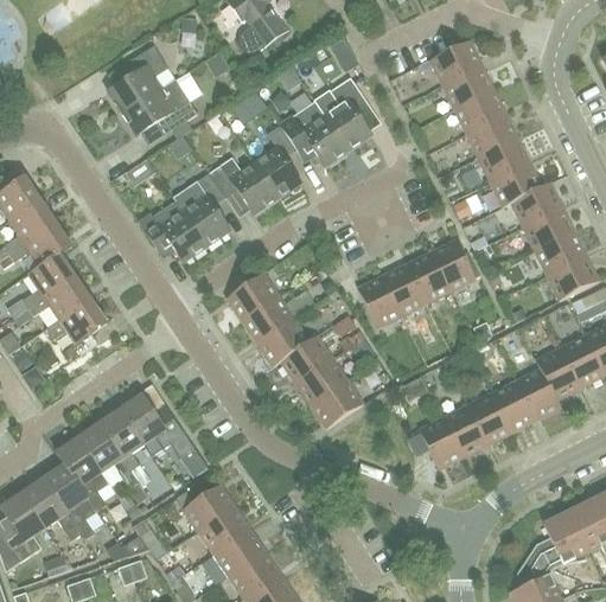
[(286,29),(266,1),(267,0),(227,0),(241,20),(244,18),(249,24),(243,27),(238,31),(237,34),(236,39),(237,44),(240,50),(246,51),(252,52),(257,49),(263,44),(265,44),(286,29)]
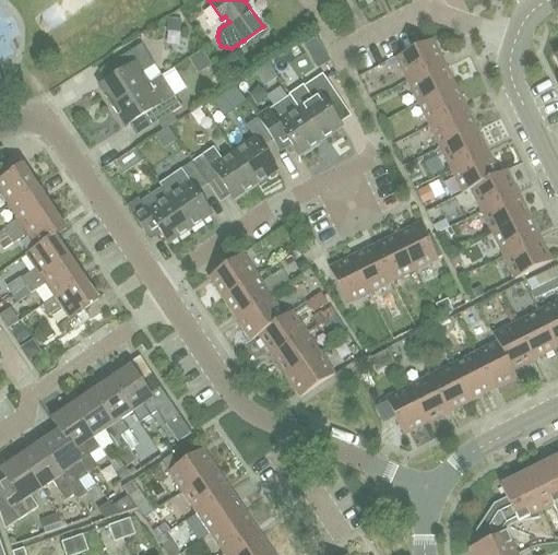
[(406,78),(443,59),(431,36),(395,55),(406,78)]
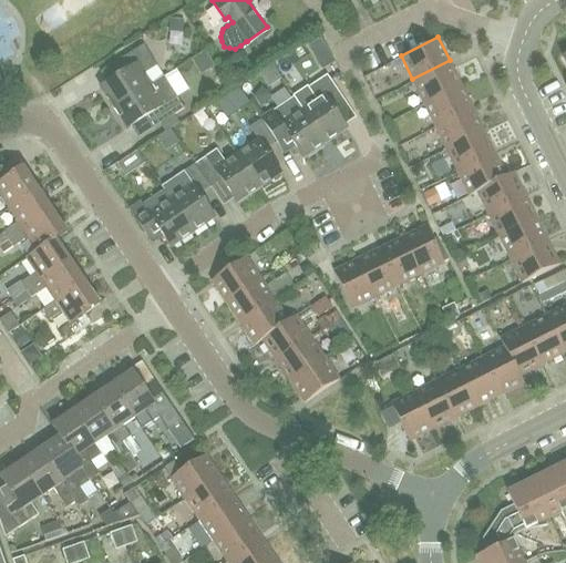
[(112,105),(150,81),(143,70),(156,62),(143,41),(119,57),(126,68),(99,84),(112,105)]
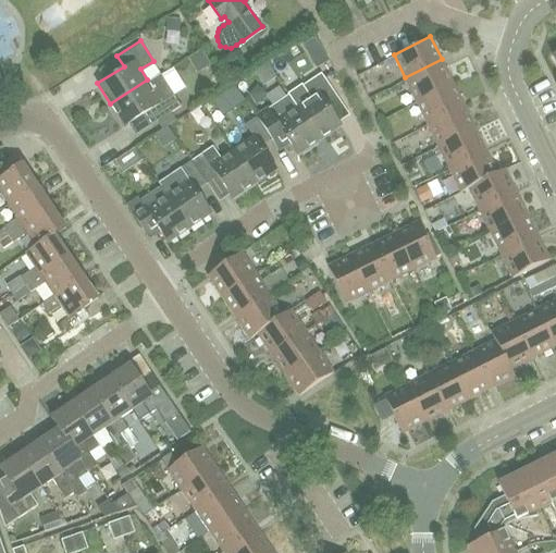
[(416,99),(453,82),(442,59),(405,77),(416,99)]
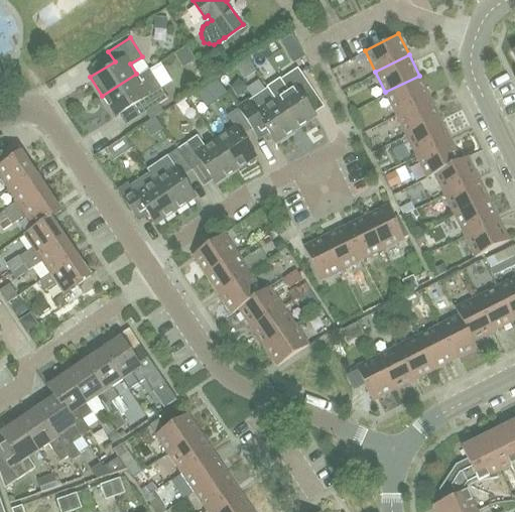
[(162,55),(152,61),(163,82),(174,76),(162,55)]
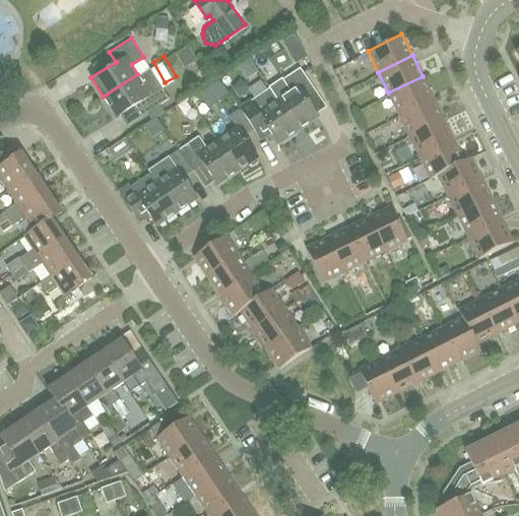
[(277,98),(298,128),(318,115),(304,93),(314,86),(299,65),(282,77),(281,76),(268,85),(268,86),(276,99),(277,98)]
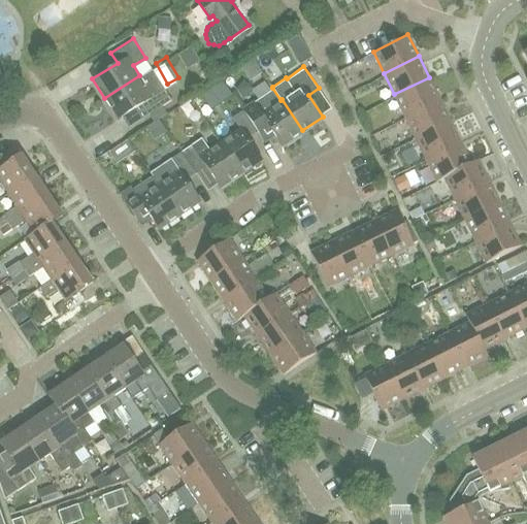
[(104,98),(117,117),(141,101),(149,111),(170,98),(158,78),(152,68),(139,75),(104,98)]
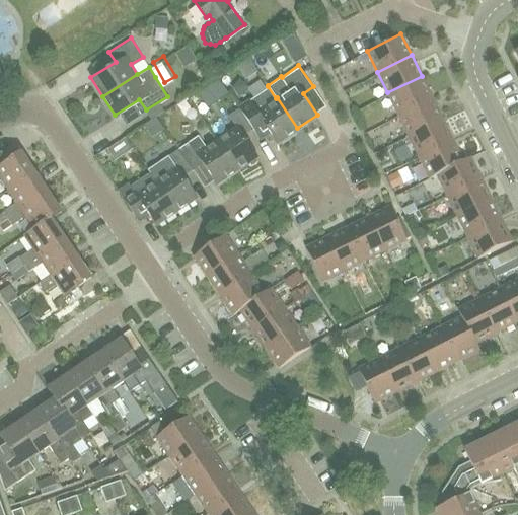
[(397,114),(432,96),(422,76),(387,92),(397,114)]
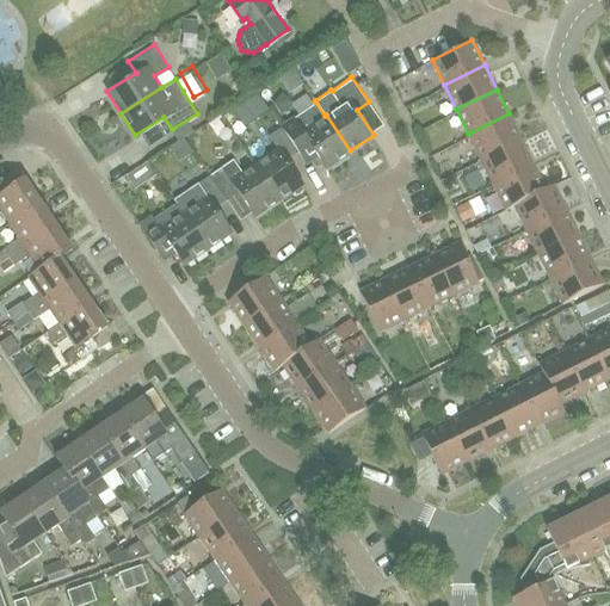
[(233,107),(245,124),(267,109),(257,92),(233,107)]
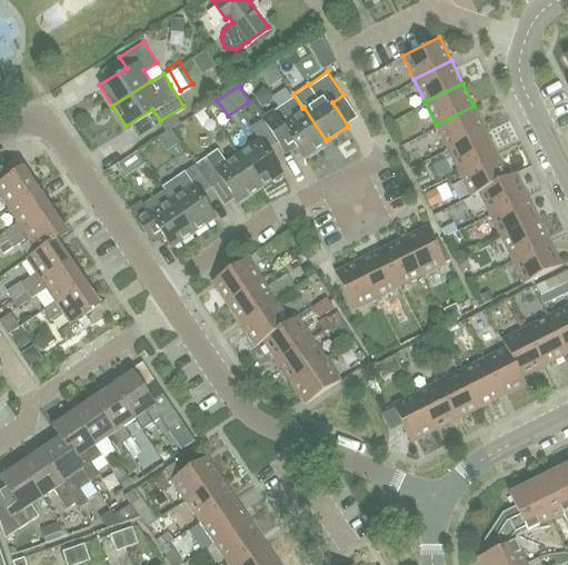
[(326,140),(304,107),(302,108),(294,95),(261,117),(277,140),(285,151),(296,144),(304,156),(326,140)]
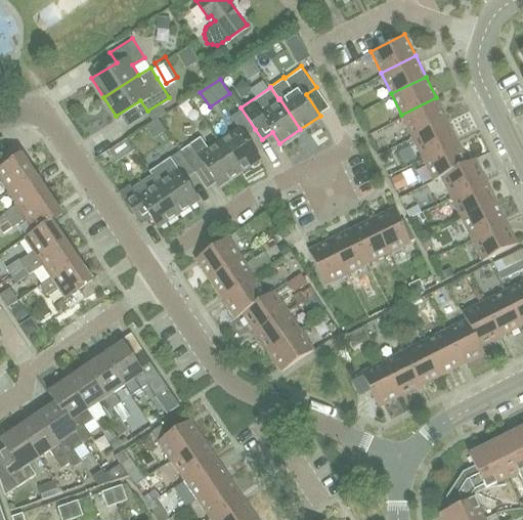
[(411,135),(446,119),(436,97),(401,115),(411,135)]
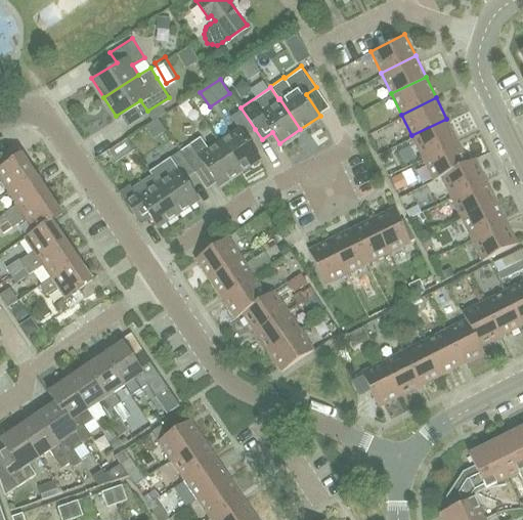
[(245,135),(255,129),(241,107),(229,114),(238,126),(218,140),(238,171),(259,157),(245,135)]
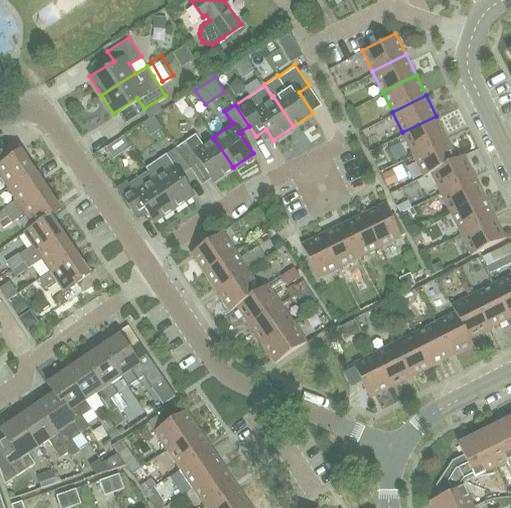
[(412,153),(446,136),(436,116),(402,132),(412,153)]
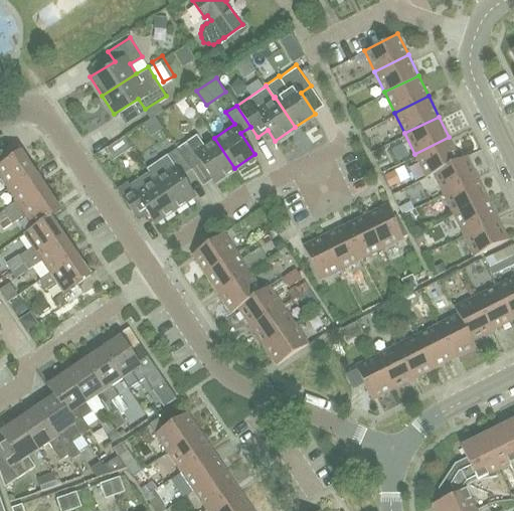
[(234,168),(214,138),(204,145),(195,132),(186,139),(176,146),(190,167),(200,160),(214,181),(234,168)]
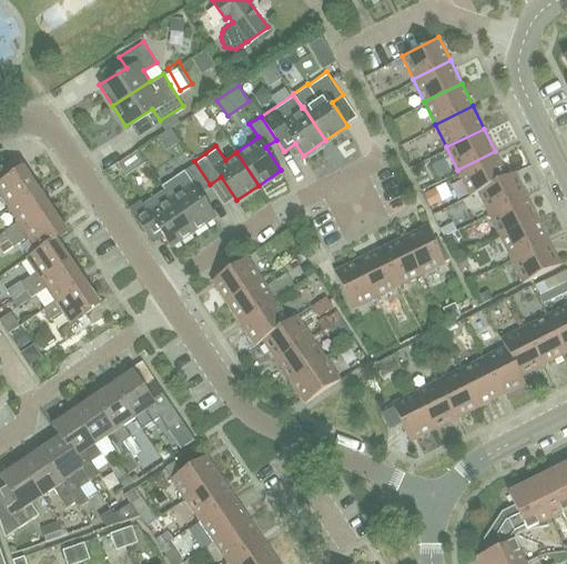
[(477,189),(514,170),(514,169),(506,173),(495,151),(457,170),(469,193),(477,189)]
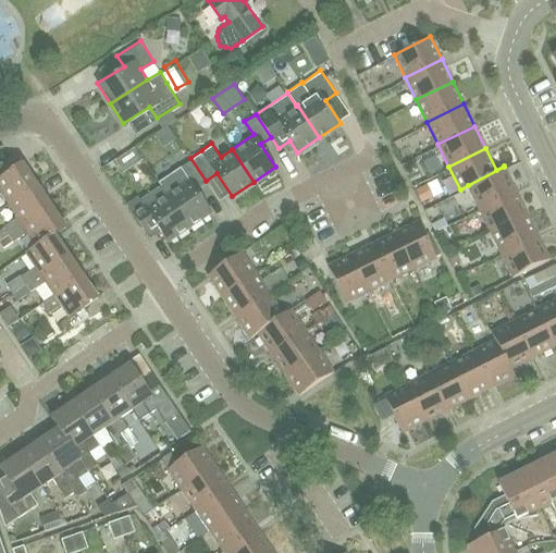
[(206,181),(190,158),(158,180),(160,183),(167,193),(188,225),(211,210),(195,188),(206,181)]
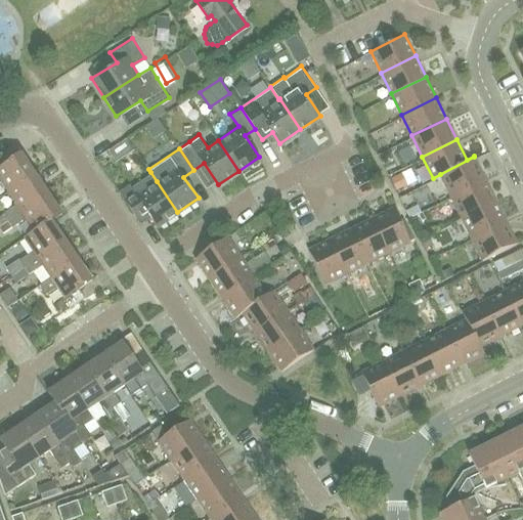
[(0,178),(7,189),(35,171),(20,150),(7,160),(1,150),(0,152),(0,178)]
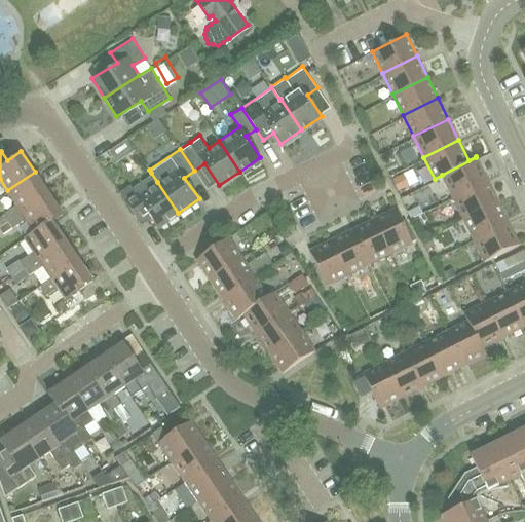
[(452,195),(487,179),(476,157),(442,175),(452,195)]
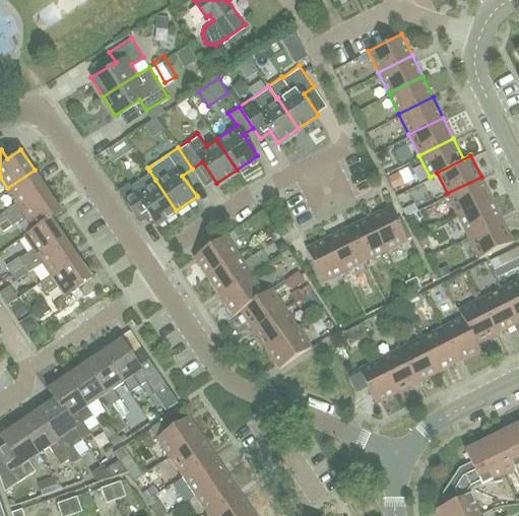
[(0,221),(48,189),(35,170),(7,188),(15,200),(0,210),(0,221)]
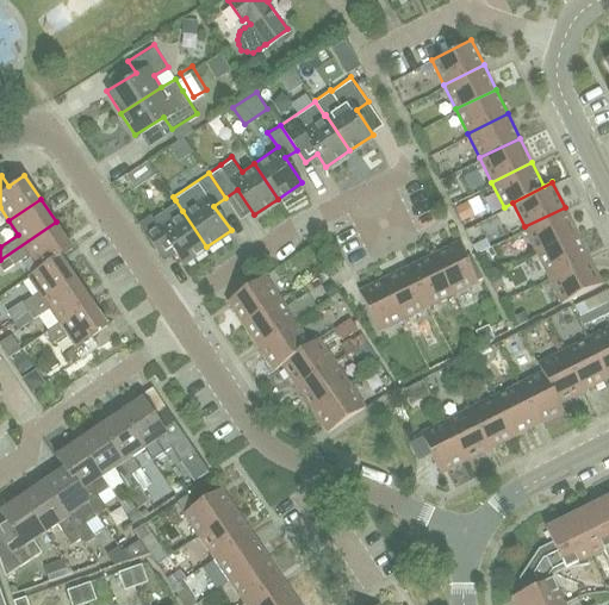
[(182,262),(206,247),(182,211),(175,200),(151,216),(149,212),(137,220),(162,259),(175,250),(182,262)]
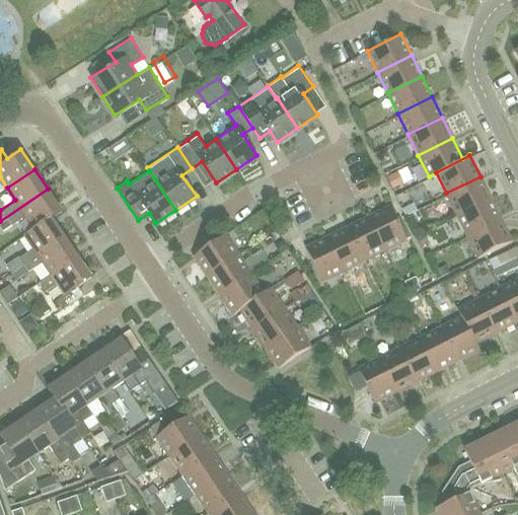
[(456,214),(491,197),(481,176),(446,193),(456,214)]
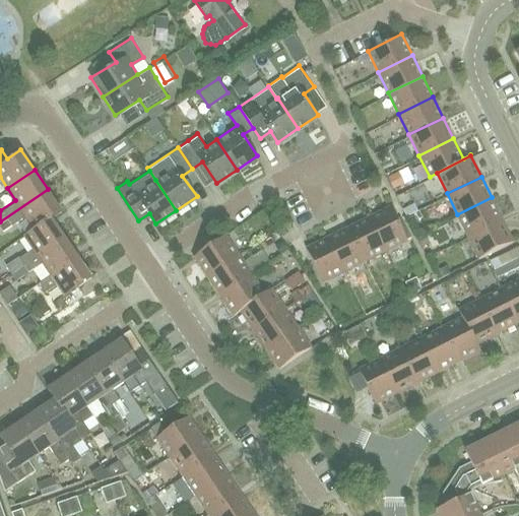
[(51,215),(51,216),(61,209),(48,189),(0,221),(0,226),(3,230),(25,214),(34,227),(34,228),(51,215)]
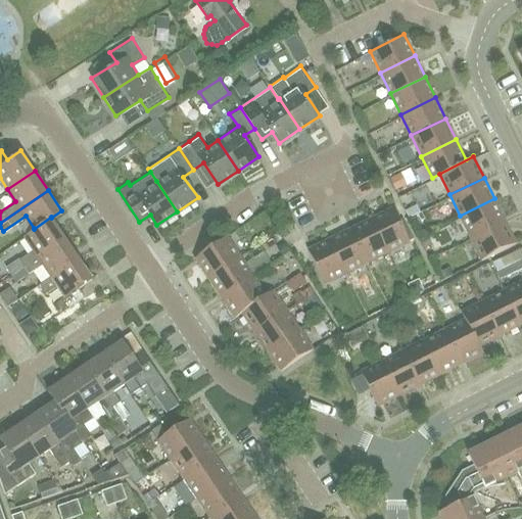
[(470,236),(505,220),(494,198),(460,216),(470,236)]
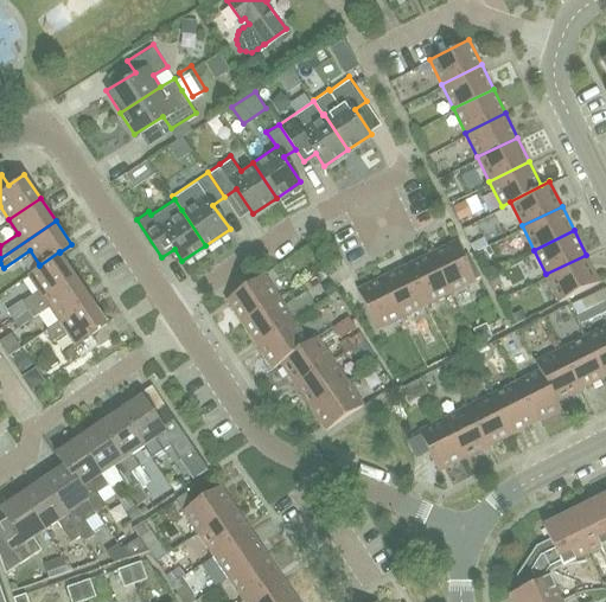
[(429,250),(450,290),(474,279),(454,238),(429,250)]
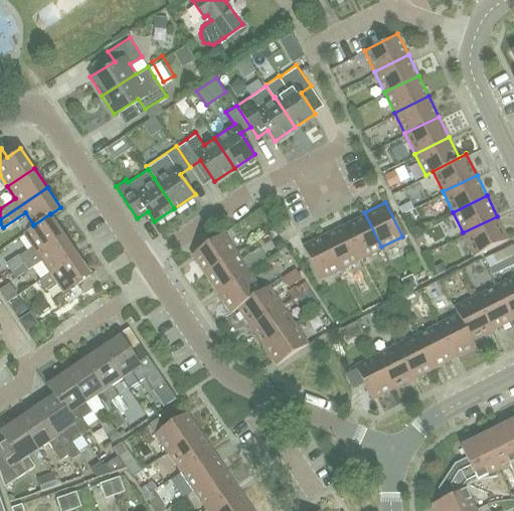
[(360,257),(381,246),(364,212),(344,222),(360,257)]
